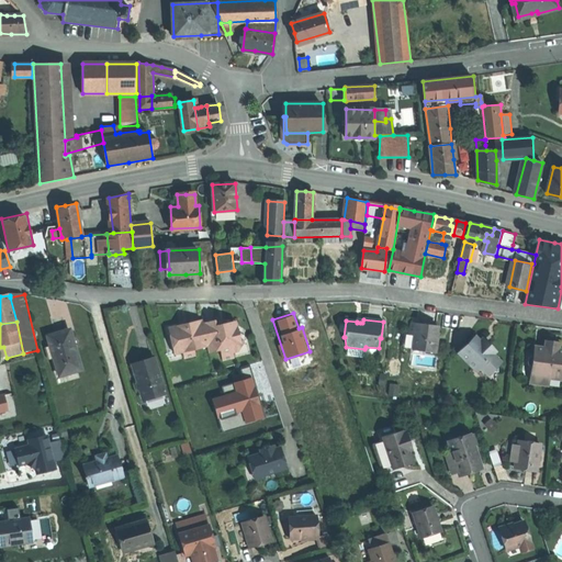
[(168,330),(175,357),(183,355),(184,361),(195,358),(194,351),(208,348),(210,355),(221,352),(223,362),(234,360),(233,355),(238,353),(244,345),(240,344),(233,339),(238,332),(228,325),(221,327),(215,328),(214,323),(203,325),(202,323),(186,326),(168,330)]
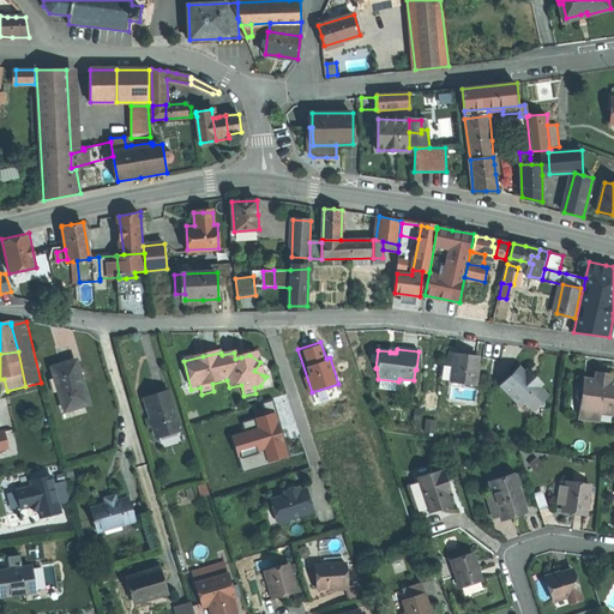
[(464,356),(449,354),(447,366),(453,367),(451,384),(476,386),(477,373),(476,373),(477,359),(464,356)]
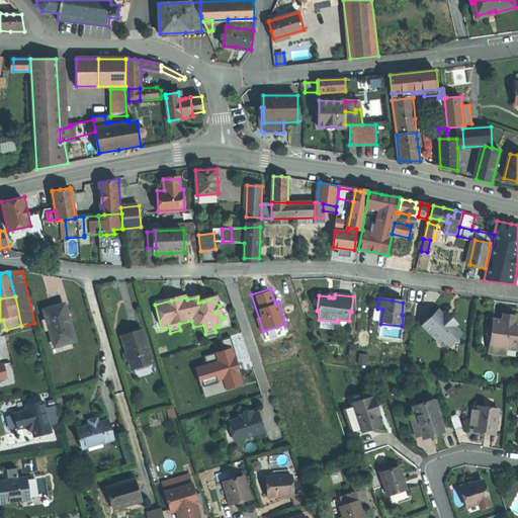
[(54,310),(45,312),(48,321),(40,323),(44,333),(47,332),(49,338),(52,336),(56,348),(75,342),(64,306),(54,310)]
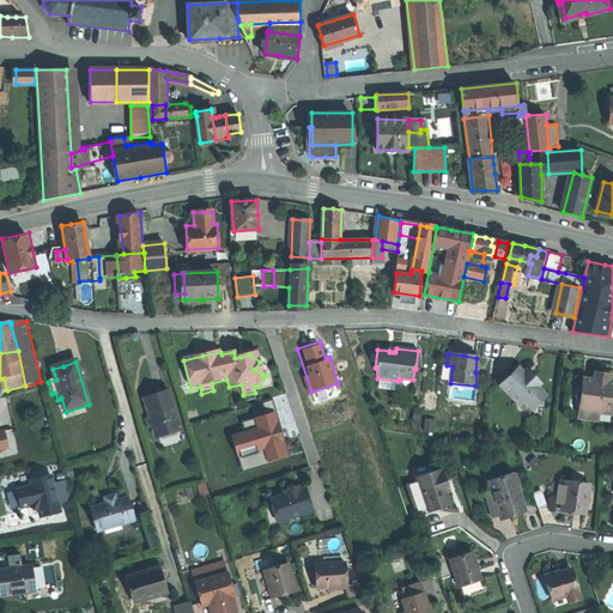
[(541,384),(532,375),(528,378),(526,375),(520,370),(514,376),(513,375),(502,387),(516,402),(523,402),(525,402),(533,411),(536,407),(542,407),(544,400),(547,396),(539,388),(541,384)]
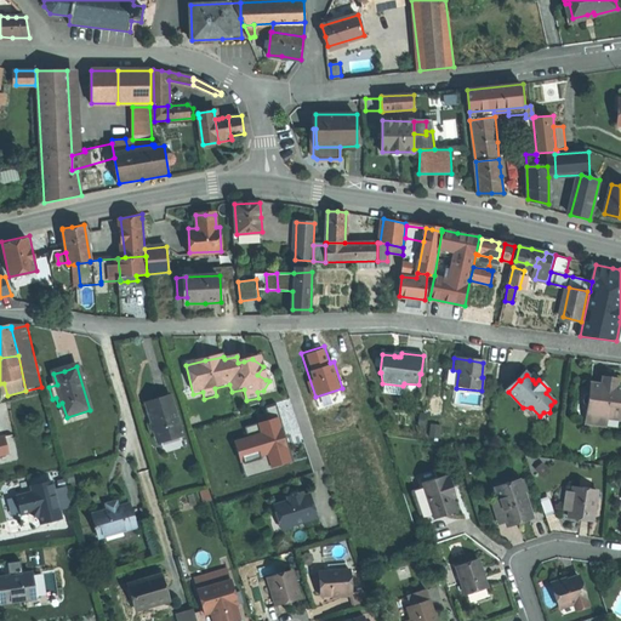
[(620,389),(617,389),(617,385),(604,382),(603,387),(591,386),(590,396),(587,394),(585,397),(585,403),(586,406),(588,406),(587,417),(608,420),(620,421),(620,409),(620,389)]
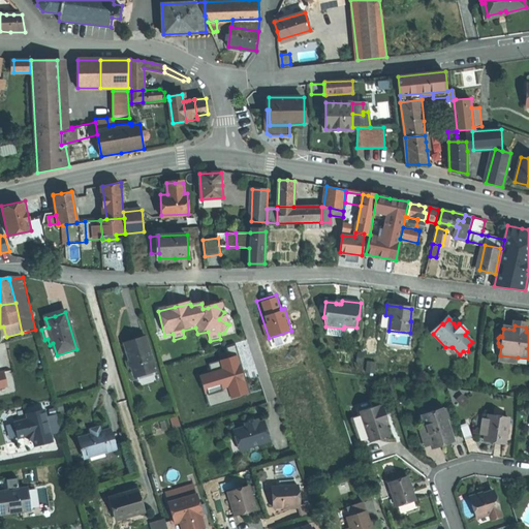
[(154,372),(145,340),(134,343),(124,347),(134,378),(154,372)]
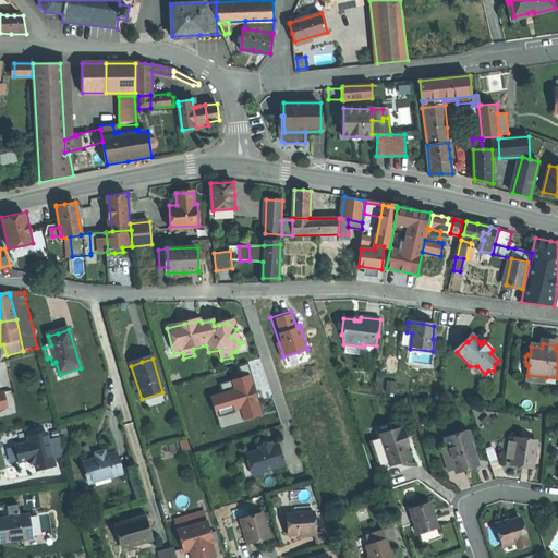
[(220,428),(264,415),(251,373),(221,381),(223,391),(210,395),(220,428)]
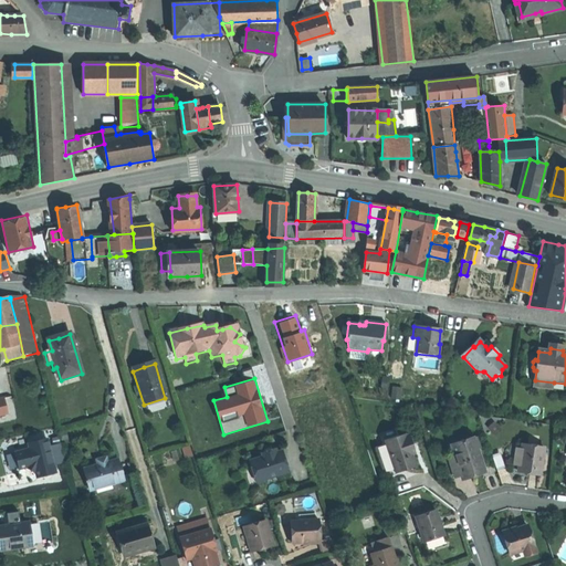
[(553,389),(554,383),(535,380),(534,387),(553,389)]
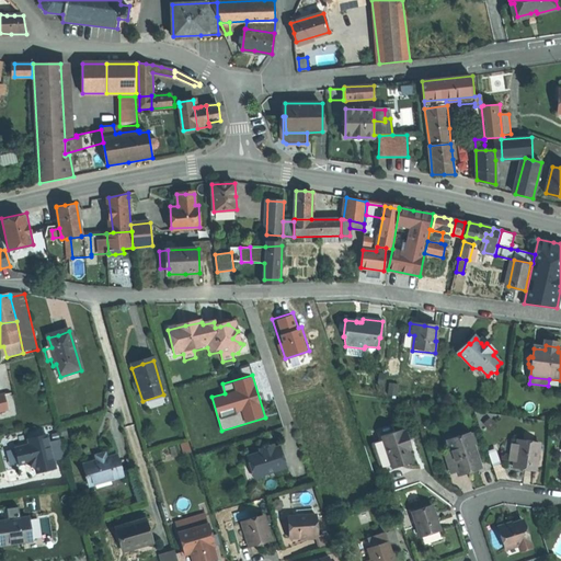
[(409,453),(405,443),(402,432),(402,431),(380,437),(390,469),(412,462),(409,453)]
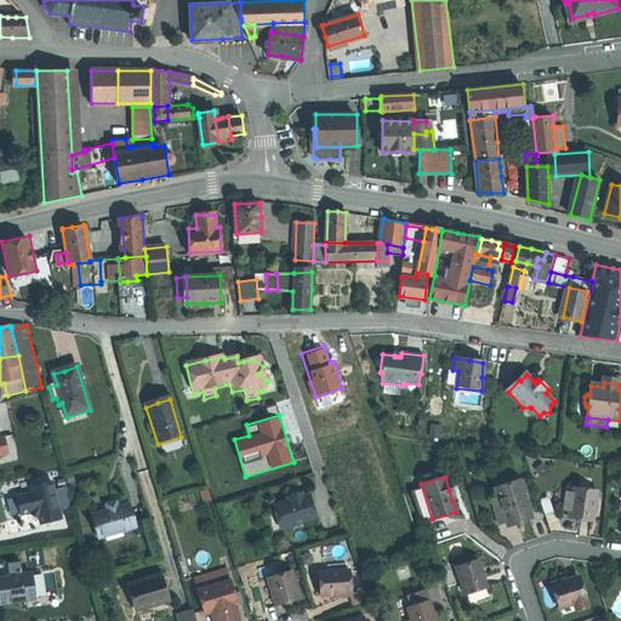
[(497,499),(505,522),(505,523),(518,519),(530,516),(519,480),(494,489),(497,499)]
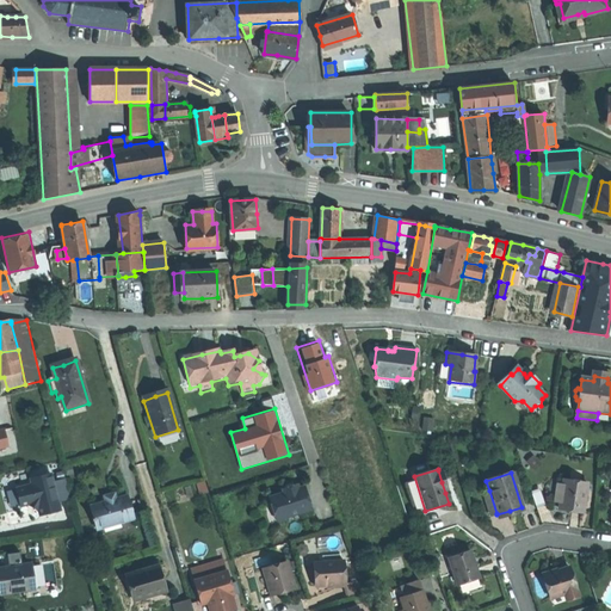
[(71,499),(66,480),(54,483),(51,475),(32,480),(34,486),(18,489),(22,506),(32,504),(35,506),(39,508),(42,516),(59,511),(60,508),(59,503),(71,499)]
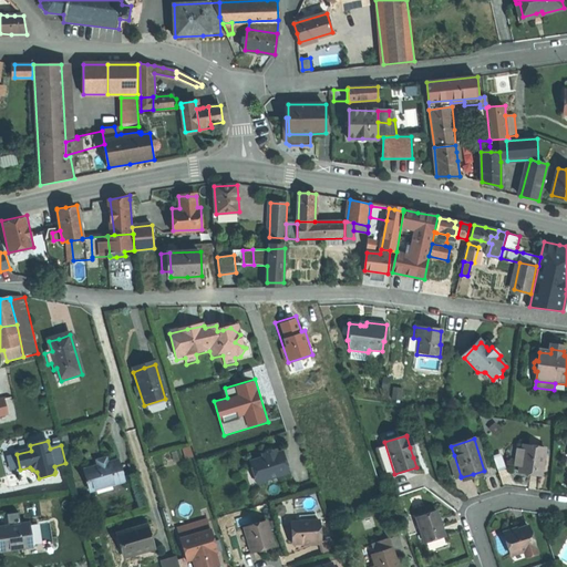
[(523,451),(519,468),(519,472),(529,474),(542,475),(545,450),(523,446),(523,451)]
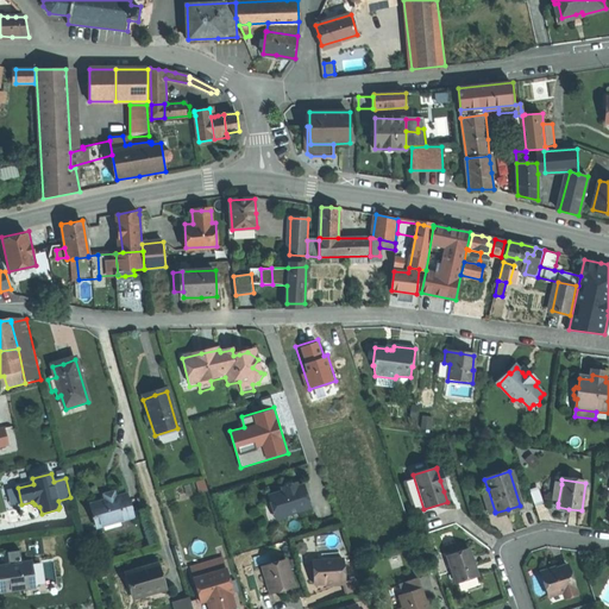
[(205,481),(198,482),(202,500),(199,501),(202,514),(213,510),(205,481)]
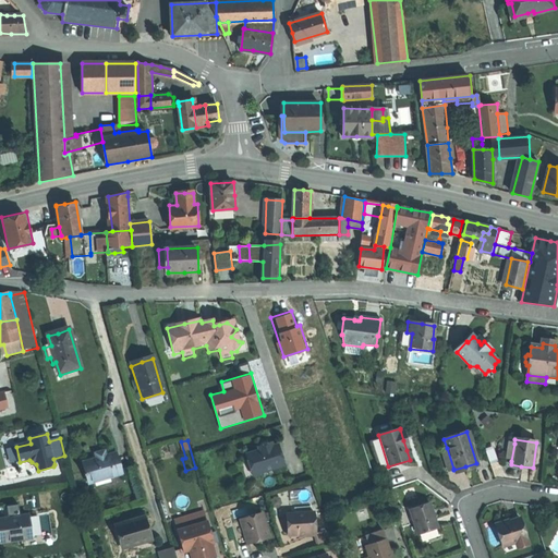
[(265,449),(264,446),(257,448),(258,452),(245,456),(249,465),(253,464),(256,476),(284,466),(278,446),(273,447),(265,449)]
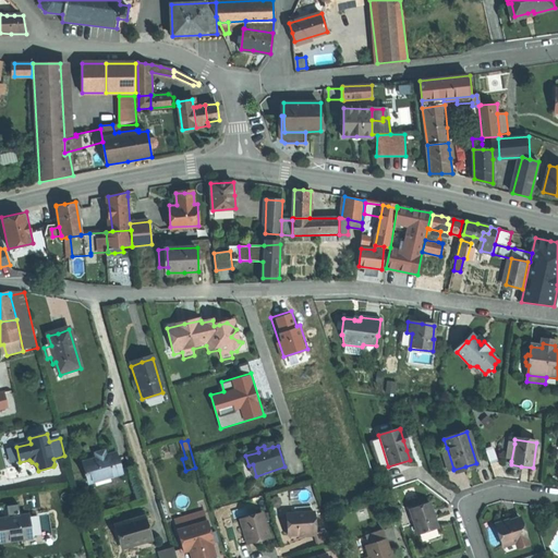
[(446,472),(453,469),(447,448),(439,450),(446,472)]
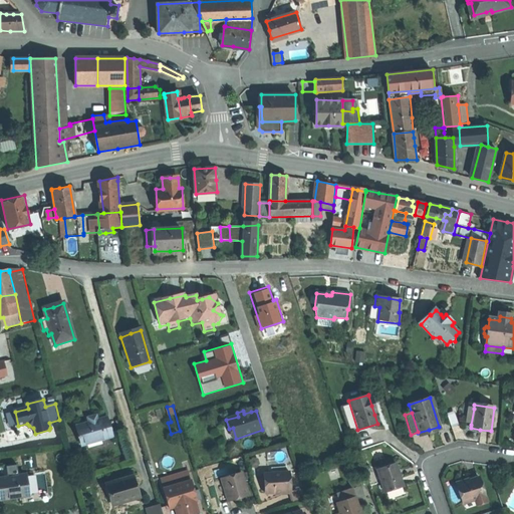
[(98,421),(90,424),(78,427),(83,447),(114,439),(111,428),(108,419),(98,421)]
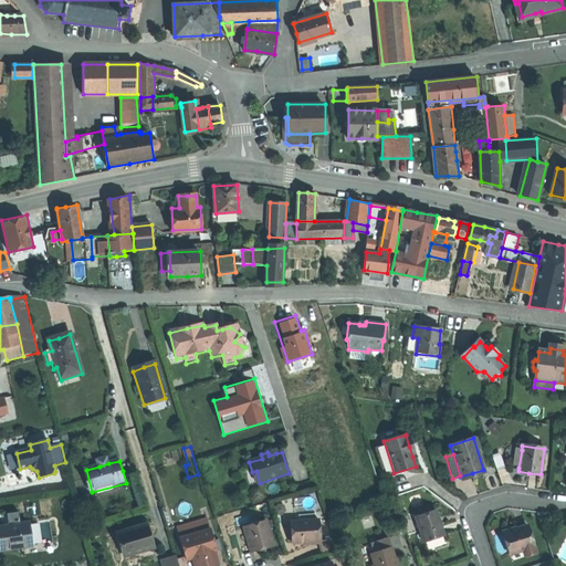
[(440,523),(436,511),(415,517),(423,543),(443,536),(440,523)]
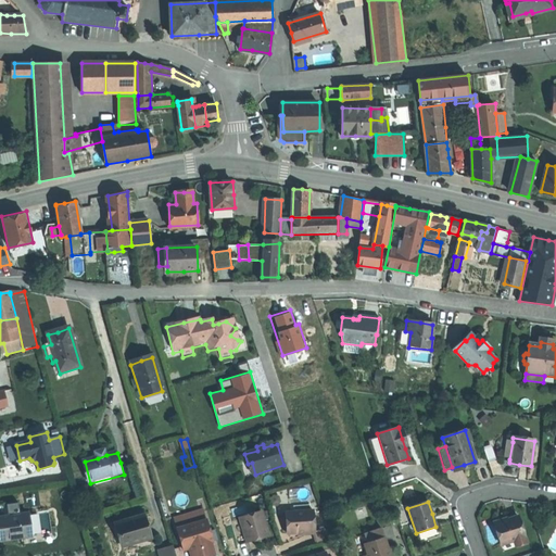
[(300,532),(314,532),(312,509),(310,510),(290,512),(286,512),(287,533),(300,532)]
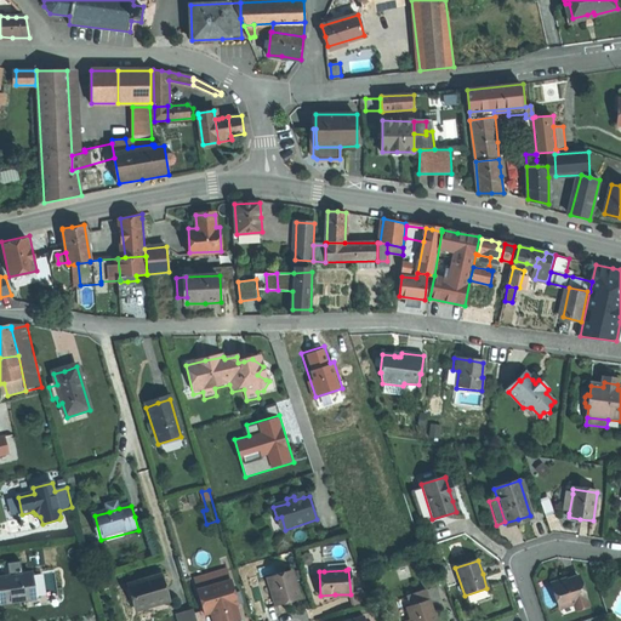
[(235,580),(233,570),(201,580),(205,588),(235,580)]
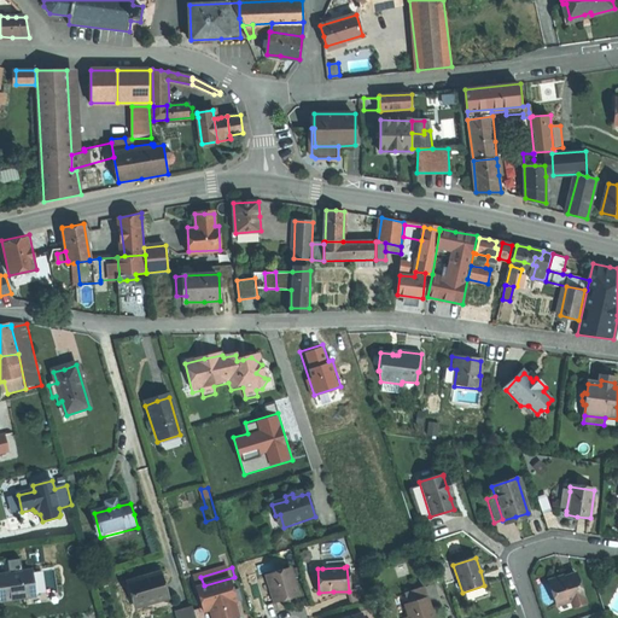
[(281,600),(293,596),(292,593),(303,590),(297,569),(274,576),(281,600)]
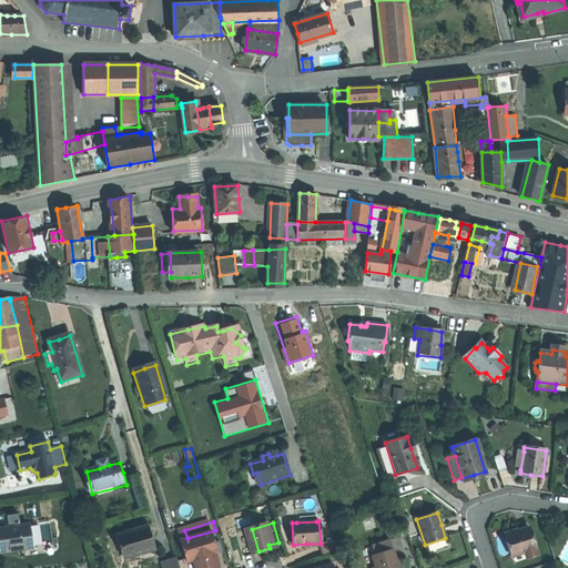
[(33,547),(29,524),(0,528),(0,534),(1,540),(3,551),(33,547)]
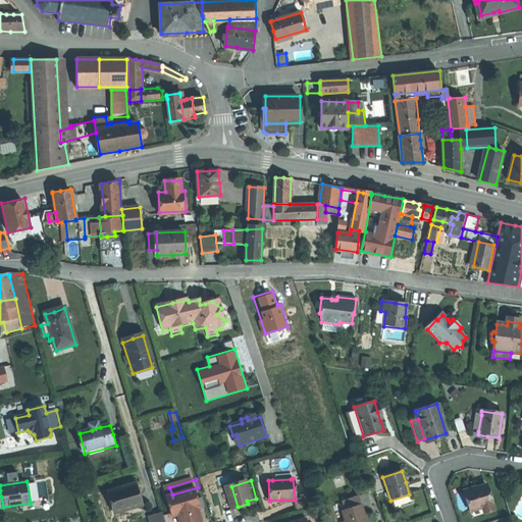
[(127,485),(127,488),(128,490),(143,486),(142,482),(127,485)]
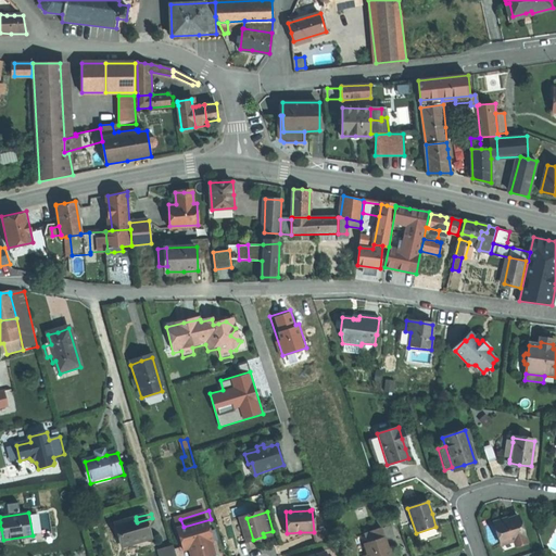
[(501,545),(514,541),(525,538),(518,517),(505,521),(493,525),(501,545)]
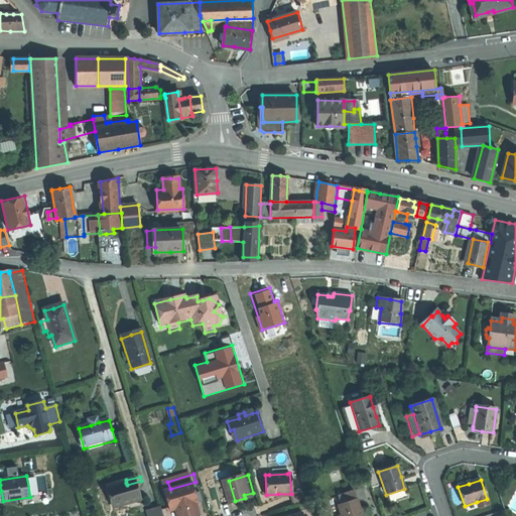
[(127,485),(126,483),(115,486),(120,507),(146,501),(143,489),(141,481),(127,485)]
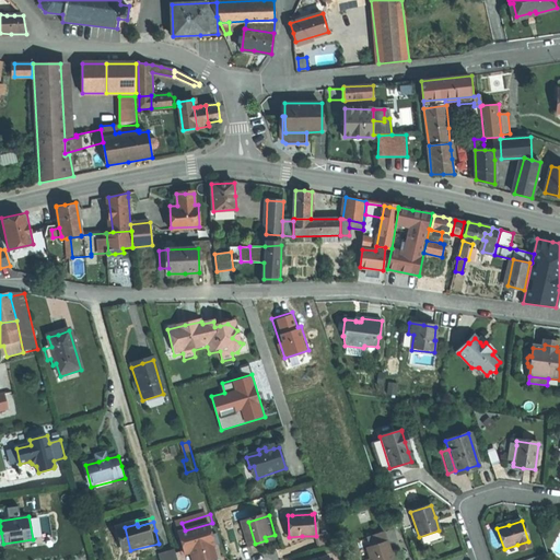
[(213,523),(212,523),(185,531),(184,532),(189,550),(195,549),(198,559),(214,559),(221,558),(219,549),(221,548),(213,523)]
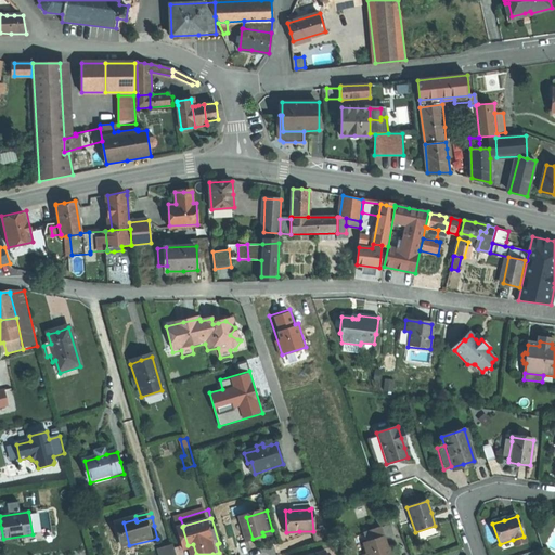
[(332,539),(327,527),(313,531),(318,543),(332,539)]
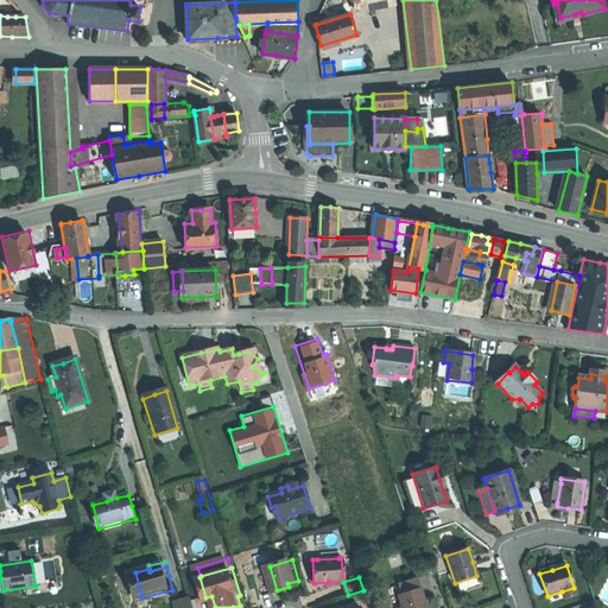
[(399,586),(401,594),(420,588),(417,578),(399,586)]
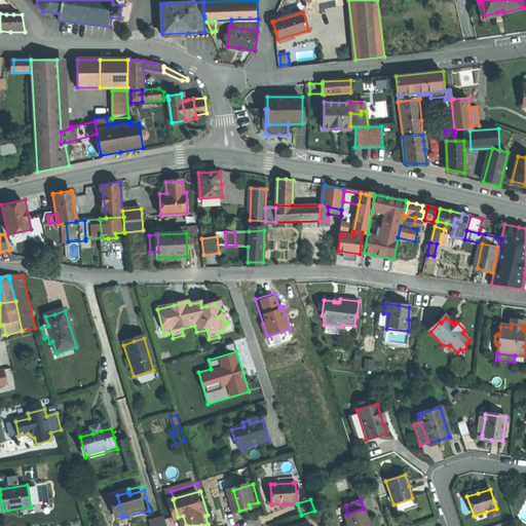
[(364,509),(347,514),(344,515),(348,525),(369,525),(367,518),(364,509)]
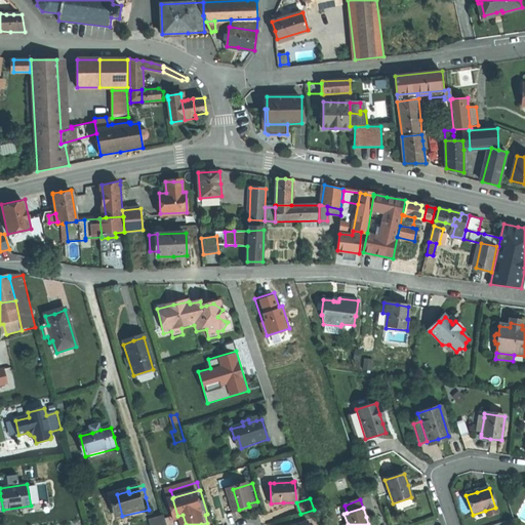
[(495,508),(485,511),(487,518),(497,515),(495,508)]
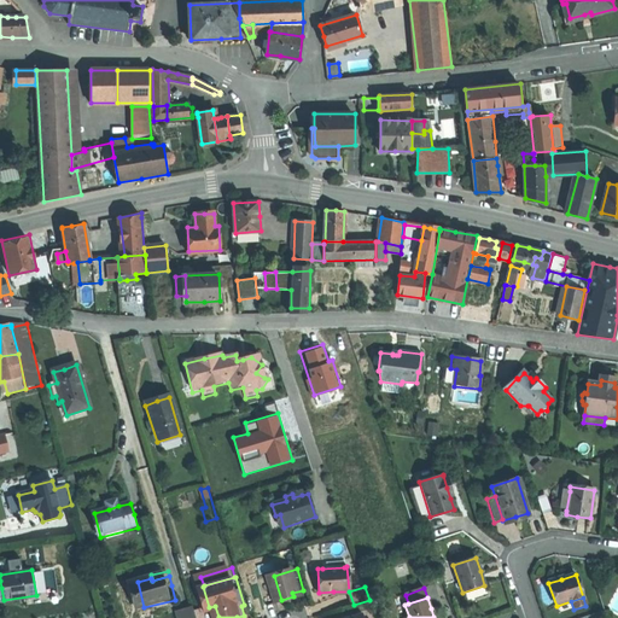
[(197,617),(193,607),(178,612),(179,617),(197,617)]
